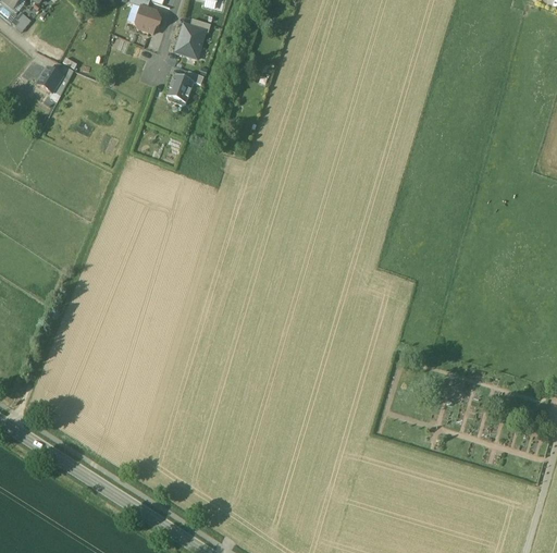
[(147,7),(140,5),(135,22),(138,27),(151,32),(153,26),(158,24),(160,20),(155,10),(147,7)]
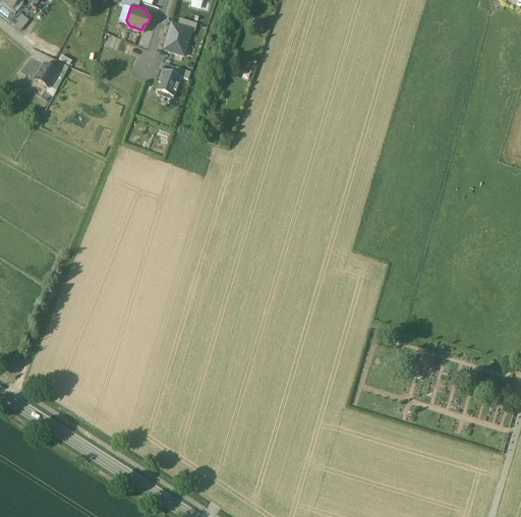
[(20,27),(31,17),(21,9),(11,19),(20,27)]
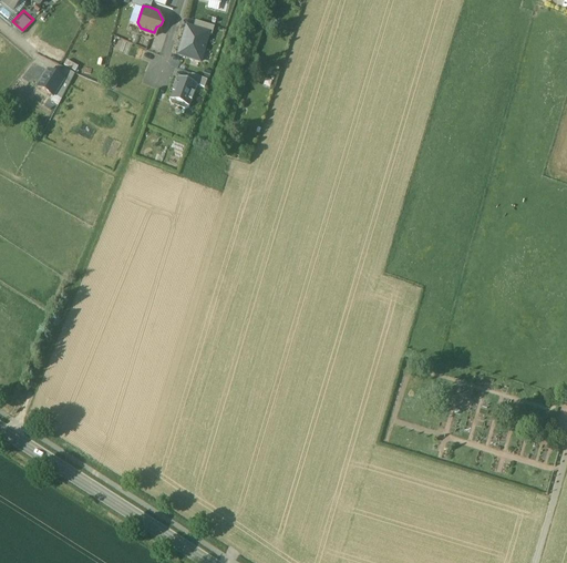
[(193,17),(191,26),(212,32),(214,23),(193,17)]
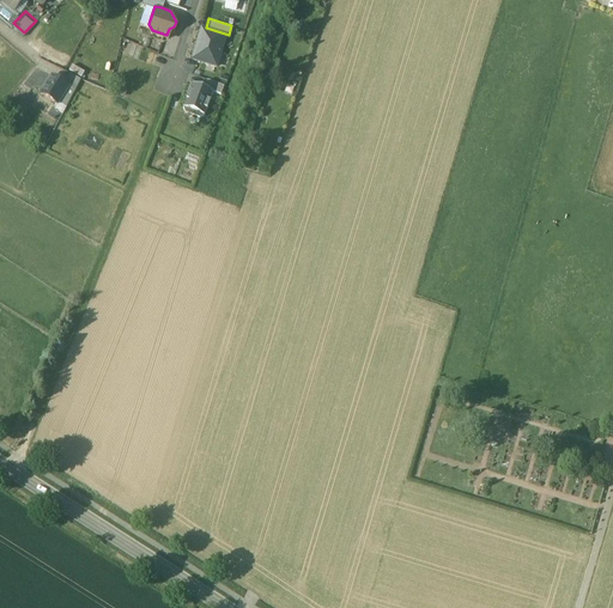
[(190,55),(216,62),(225,34),(206,28),(200,26),(190,55)]
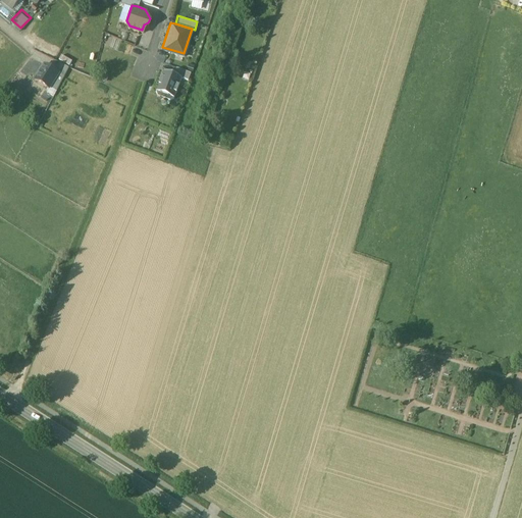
[(68,64),(59,59),(54,68),(58,70),(64,73),(68,64)]
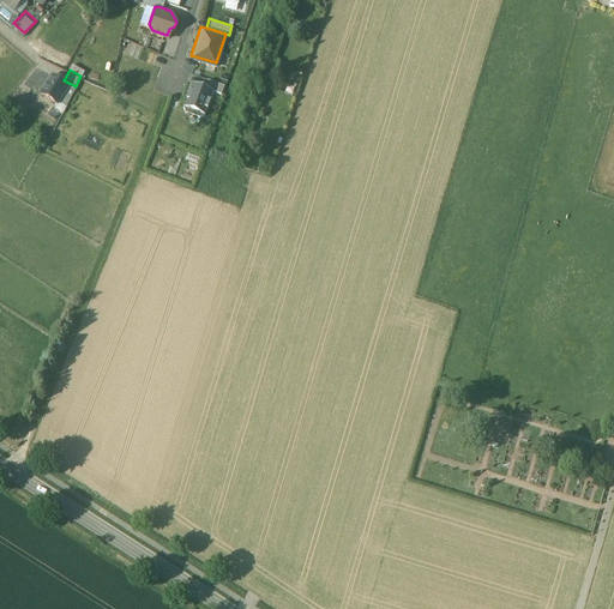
[(64,80),(53,73),(41,91),(58,101),(68,83),(64,80)]
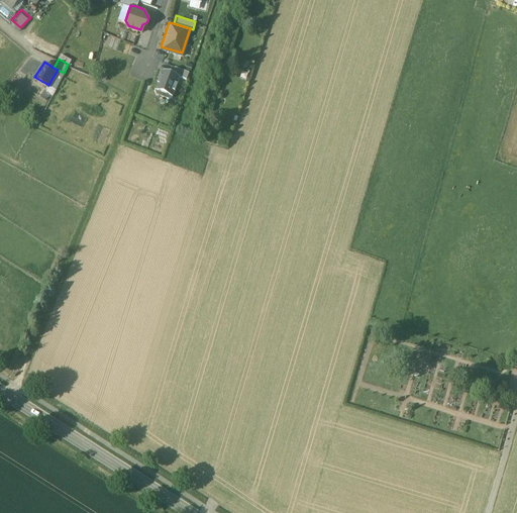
[(175,65),(173,72),(187,77),(189,70),(175,65)]
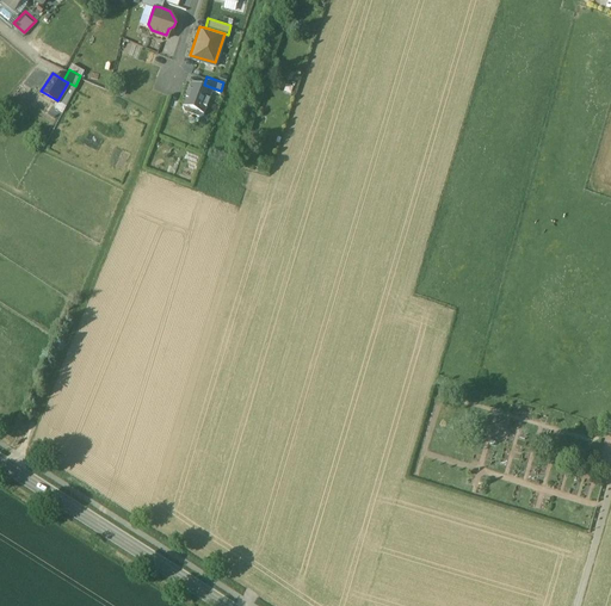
[(204,85),(191,80),(181,107),(202,116),(213,88),(204,85)]
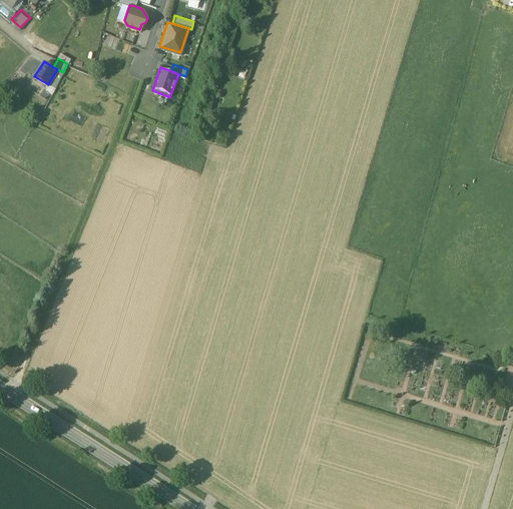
[(63,72),(57,69),(48,84),(54,88),(63,72)]
